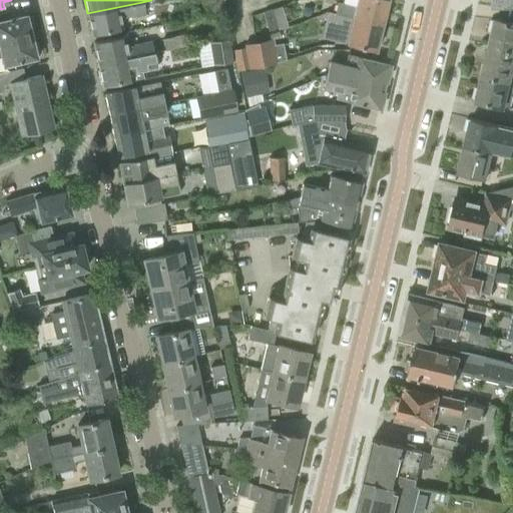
[(386,0),(355,0),(354,6),(337,2),(335,13),(352,18),(381,25),(386,0)]
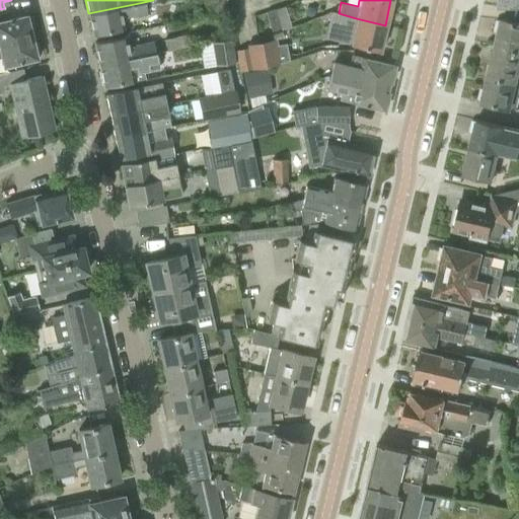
[(146,13),(144,2),(88,13),(93,35),(124,29),(122,18),(146,13)]
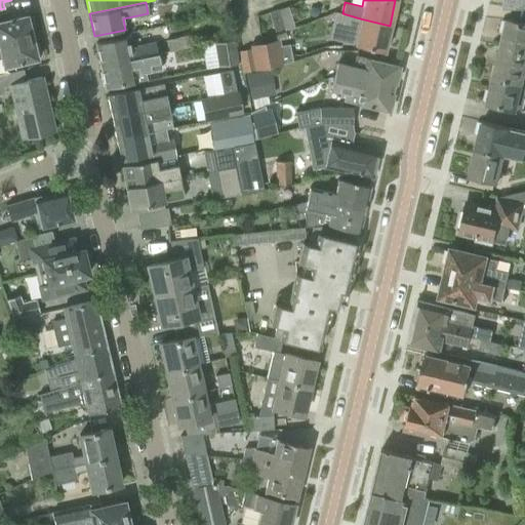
[(275,33),(295,27),(288,5),(256,14),(260,26),(272,23),(275,33)]
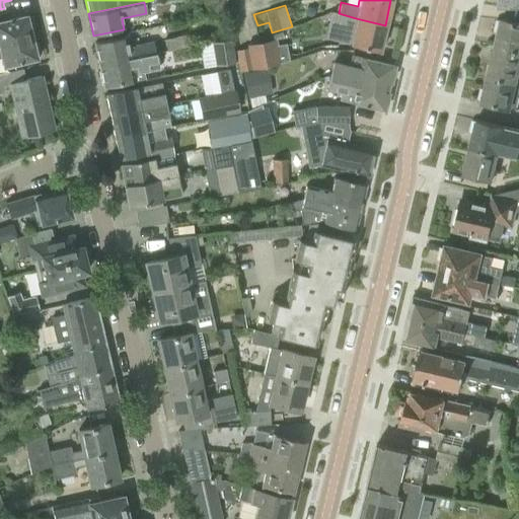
[(379,52),(384,27),(385,25),(356,18),(339,13),(330,11),(328,20),(342,23),(338,40),(350,43),(349,45),(379,52)]
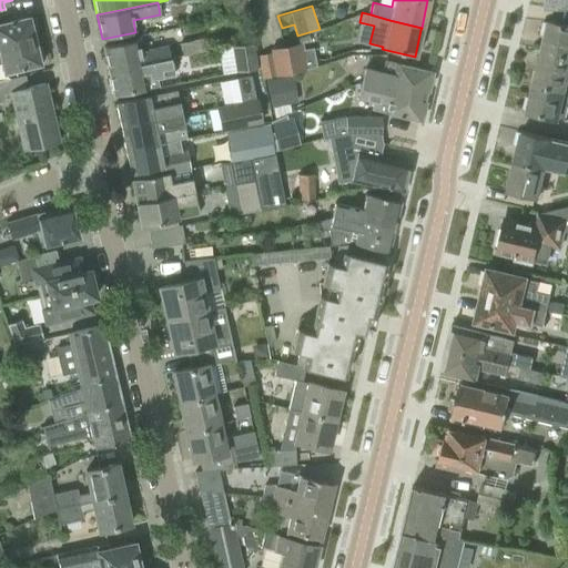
[(0,48),(33,40),(32,32),(36,31),(32,18),(29,19),(28,17),(0,23),(0,48)]
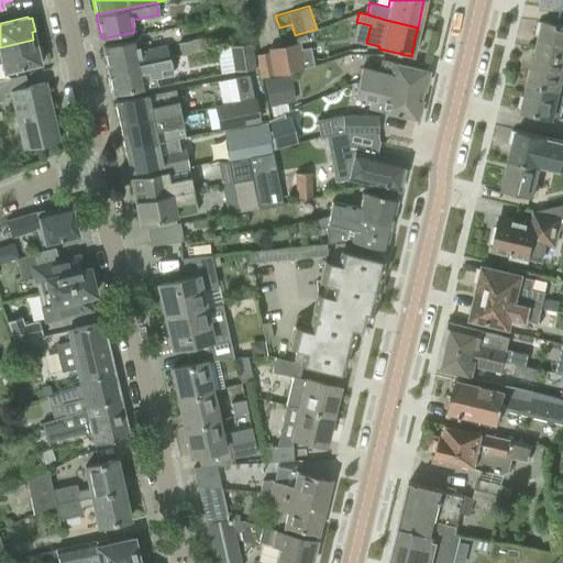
[(562,25),(542,21),(534,52),(562,58),(562,25)]
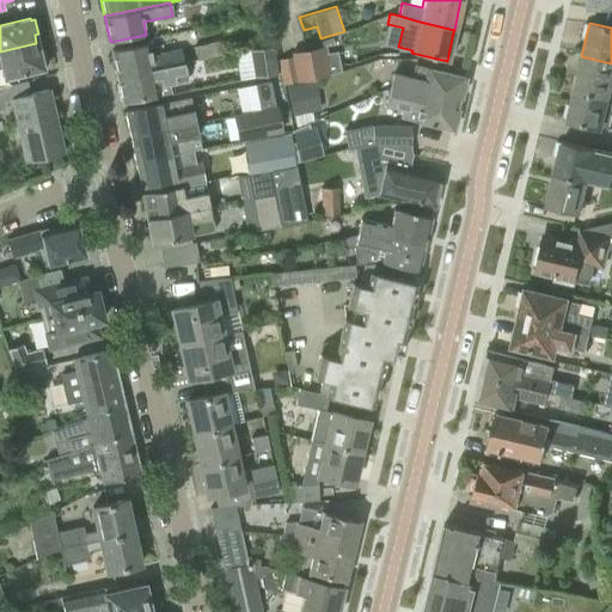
[(216,42),(193,47),(196,61),(220,55),(216,42)]
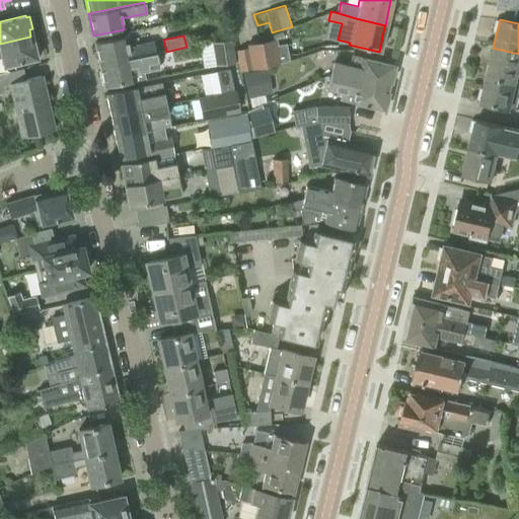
[(40,56),(36,44),(32,45),(30,36),(0,44),(0,67),(3,66),(3,67),(36,59),(35,57),(40,56)]
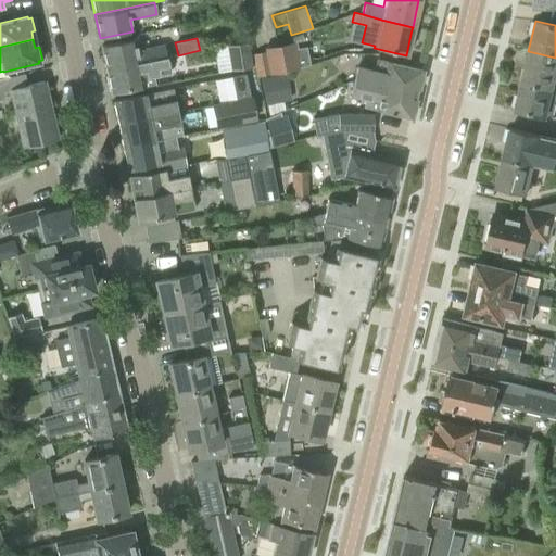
[(135,39),(123,41),(101,46),(105,70),(165,58),(163,45),(137,50),(135,39)]
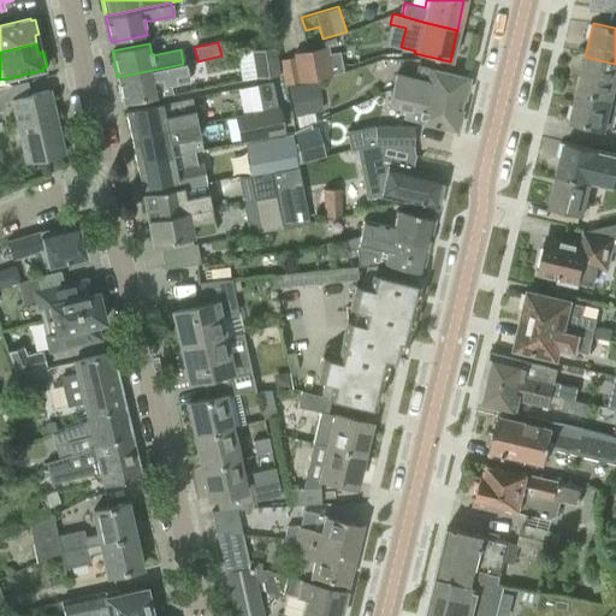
[(325,54),(324,45),(292,52),(294,58),(297,83),(330,77),(342,73),(338,52),(325,54)]
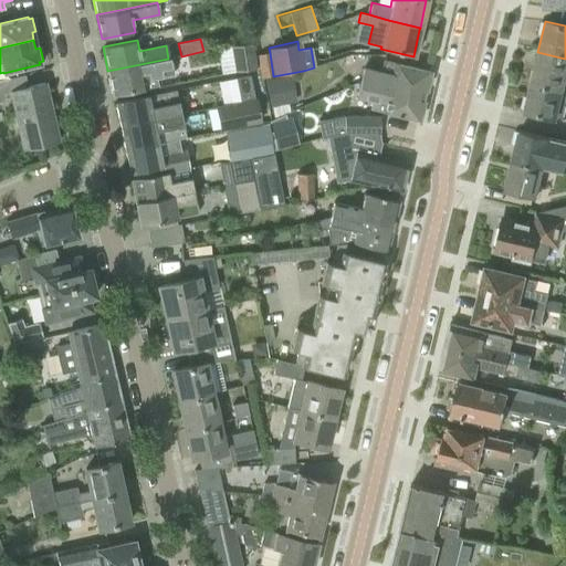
[(255,69),(253,56),(251,42),(232,45),(237,72),(255,69)]
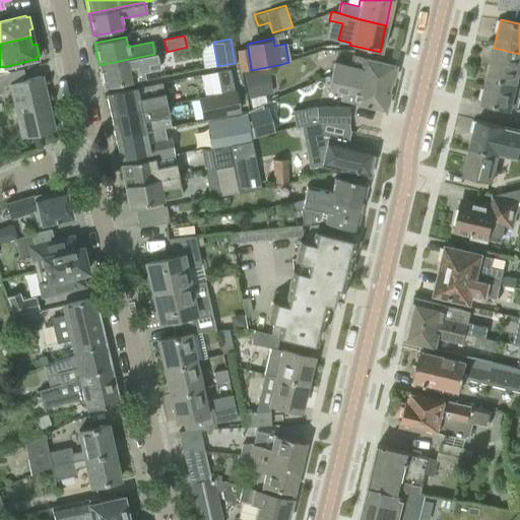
[(519,54),(494,48),(488,76),(516,83),(519,83),(519,54)]
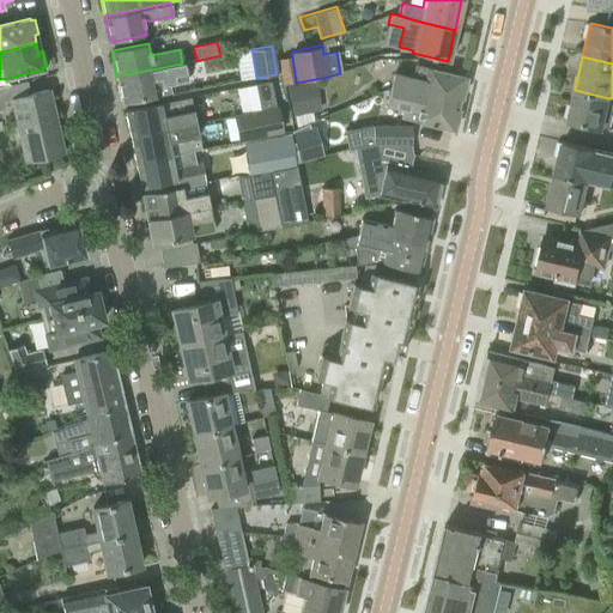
[(296,83),(292,58),(278,60),(281,85),(296,83)]
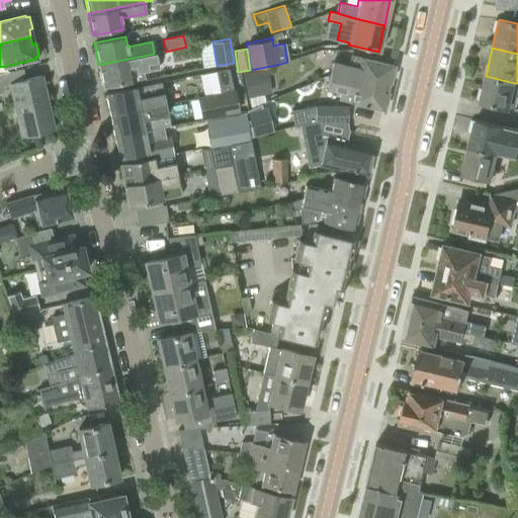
[(145,79),(143,69),(157,66),(154,54),(98,65),(103,87),(145,79)]
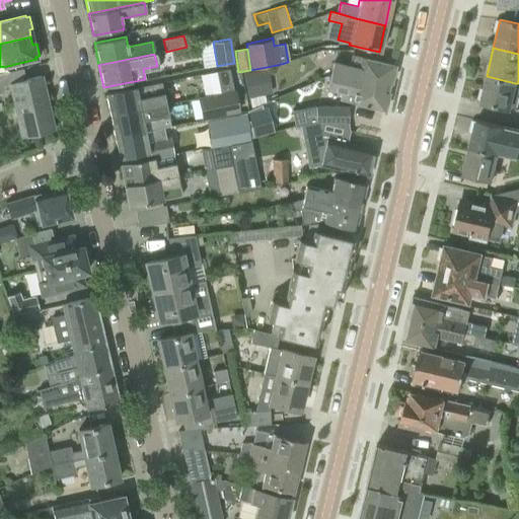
[(389,82),(393,65),(361,57),(351,55),(349,66),(332,63),(329,75),(385,88),(387,82),(389,82)]
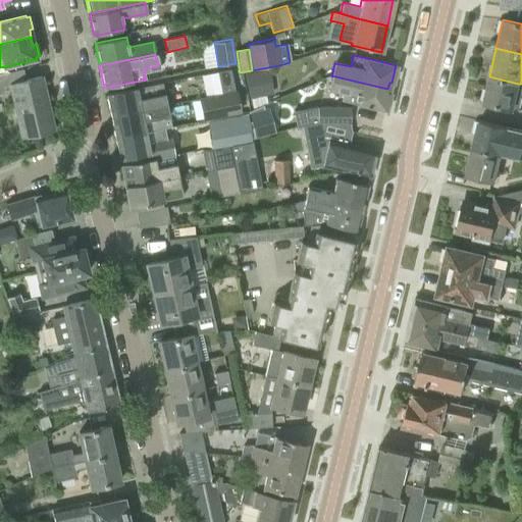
[(8,84),(20,81),(24,81),(22,69),(3,73),(0,73),(0,91),(9,89),(8,84)]
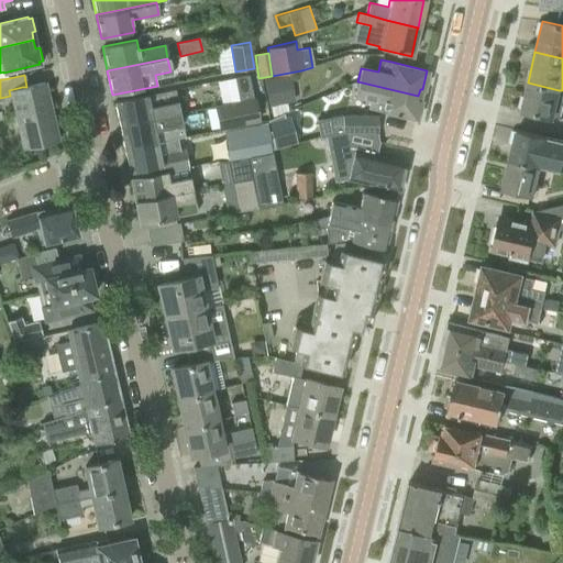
[(233,78),(238,100),(252,97),(247,75),(233,78)]
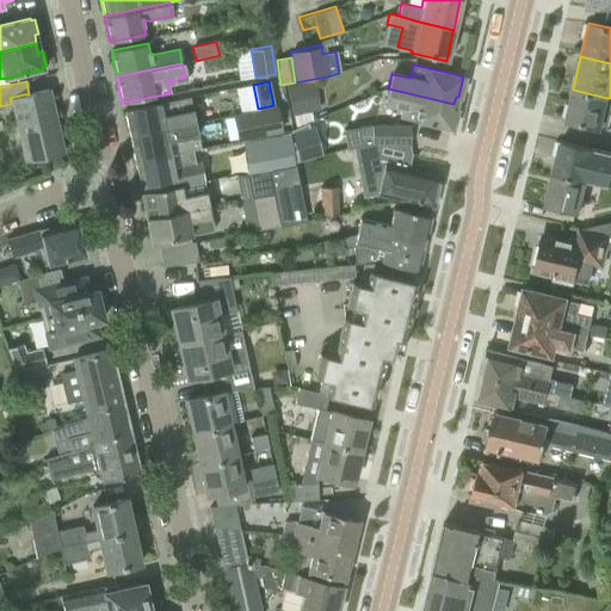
[(454,109),(454,104),(388,88),(384,103),(402,107),(400,118),(412,121),(450,130),(455,109),(454,109)]
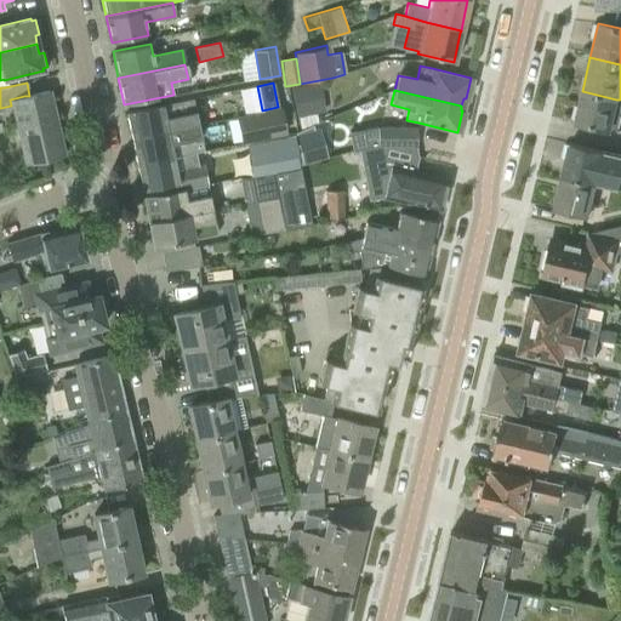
[(29,96),(24,96),(10,100),(11,106),(26,165),(64,155),(49,91),(29,96)]
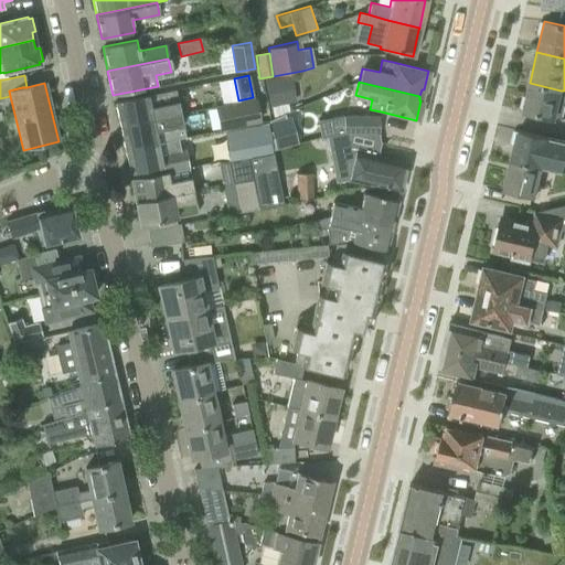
[(560,119),(563,104),(564,104),(564,91),(561,91),(530,83),(523,112),(554,119),(554,118),(560,119)]
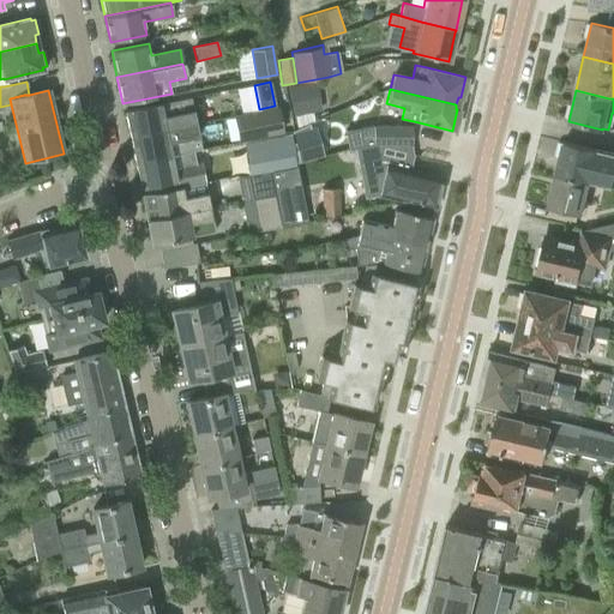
[(196,124),(192,109),(163,115),(161,103),(124,110),(130,137),(196,124)]
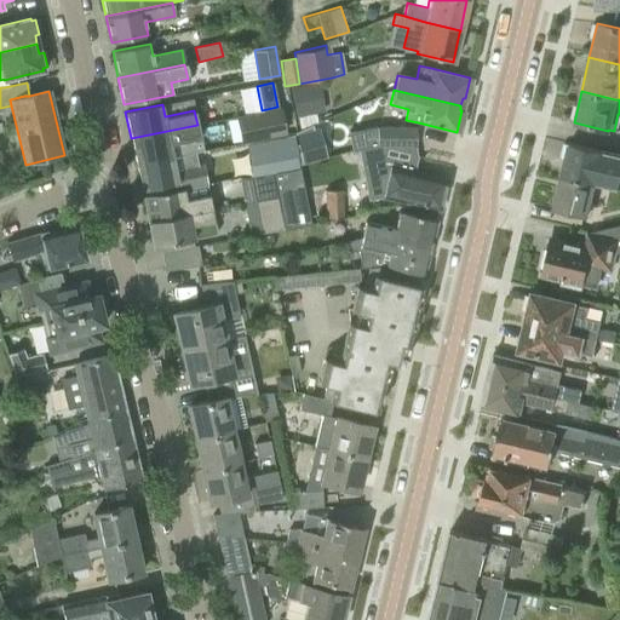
[(279,108),(277,107),(262,110),(235,116),(241,143),(286,133),(280,108),(279,108)]
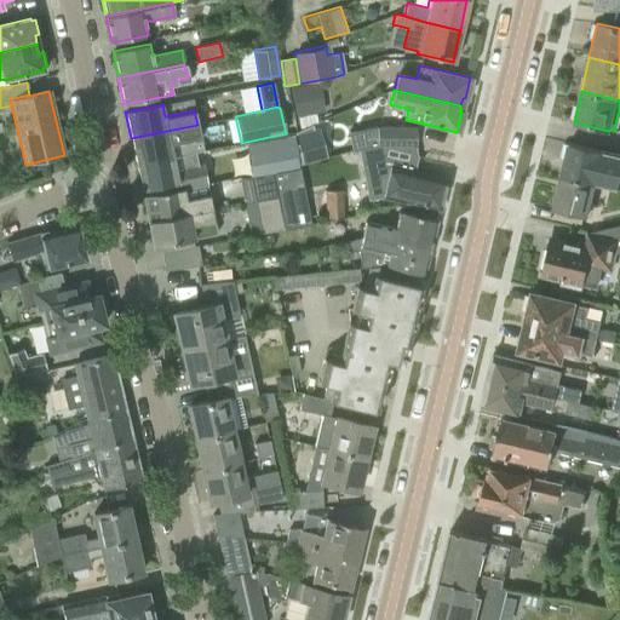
[(193,141),(200,138),(197,125),(131,138),(136,164),(195,151),(193,141)]
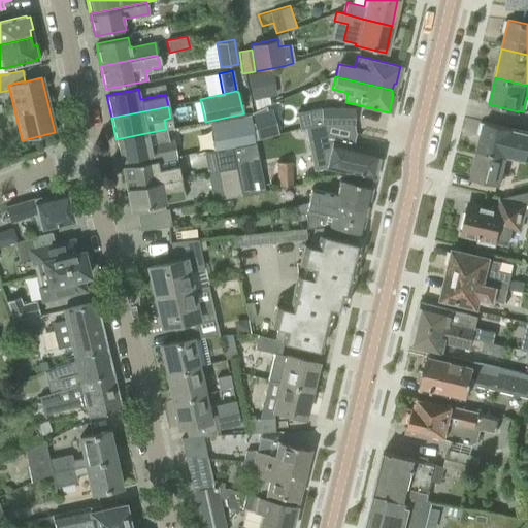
[(354,125),(354,109),(321,108),(297,112),(299,128),(321,125),(354,125)]
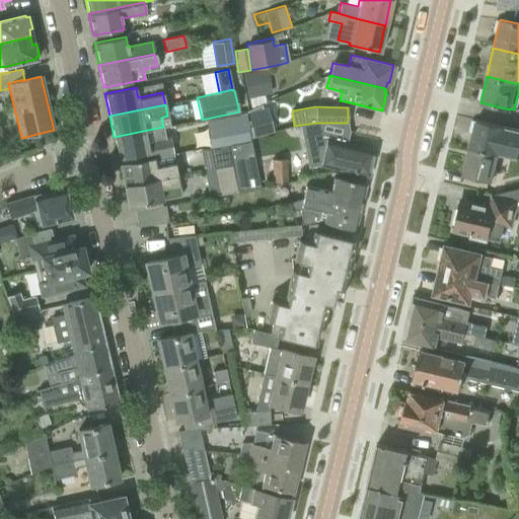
[(246,120),(217,126),(221,146),(227,144),(249,140),(246,120)]
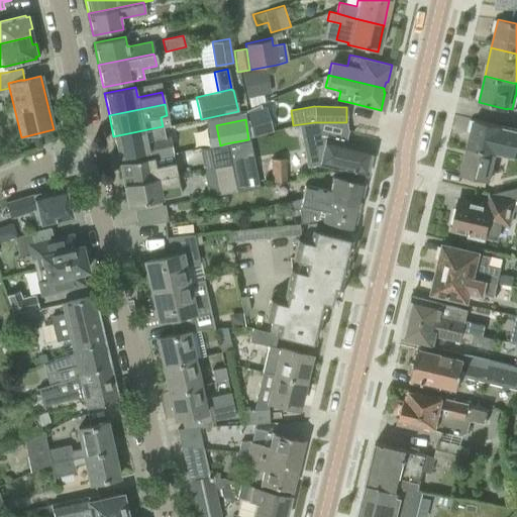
[(516,147),(516,129),(502,126),(474,119),(468,147),(495,153),(514,159),(516,147)]
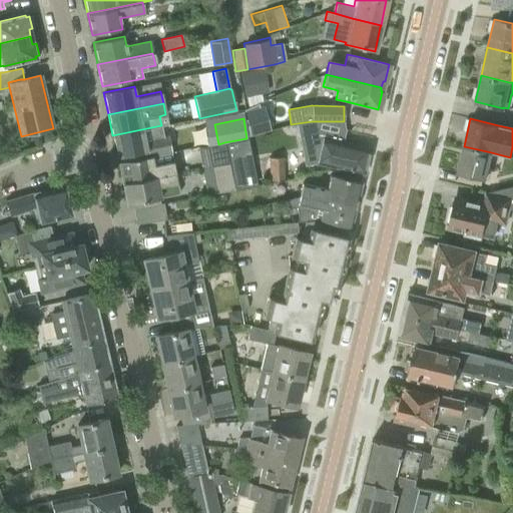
[(171,152),(168,134),(163,135),(161,125),(112,135),(117,157),(142,152),(143,157),(171,152)]
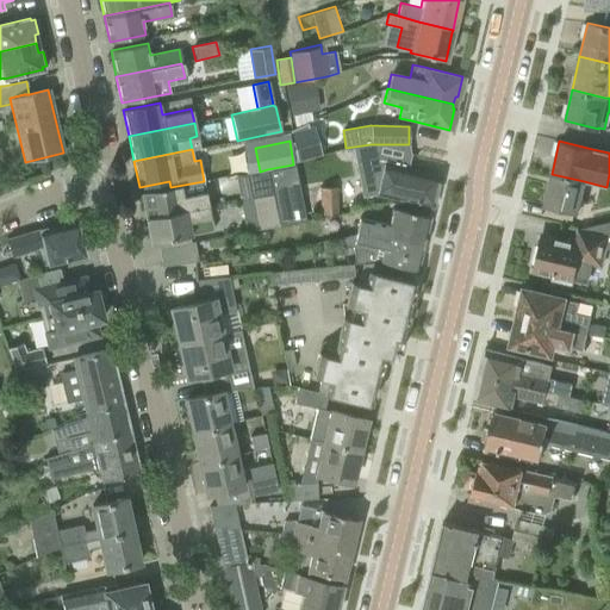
[(431,206),(439,176),(405,169),(406,162),(379,156),(372,154),(355,157),(362,195),(375,193),(431,206)]
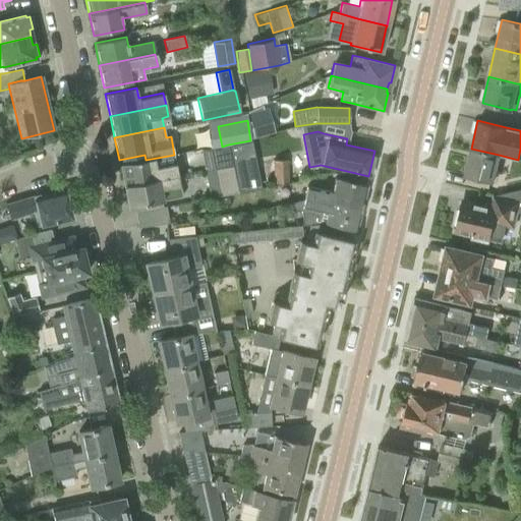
[(232,165),(228,145),(222,147),(211,149),(214,168),(232,165)]
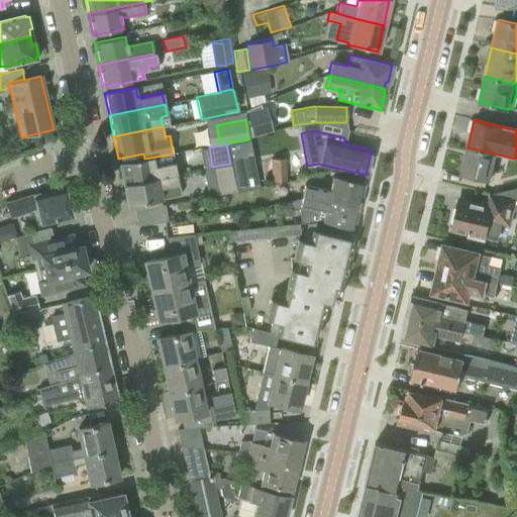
[(489,181),(495,153),(468,147),(460,175),(489,181)]
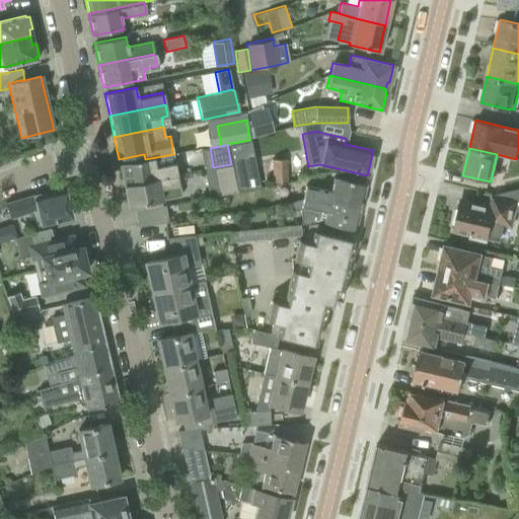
[(177,174),(175,162),(173,154),(145,159),(119,164),(123,186),(177,174)]
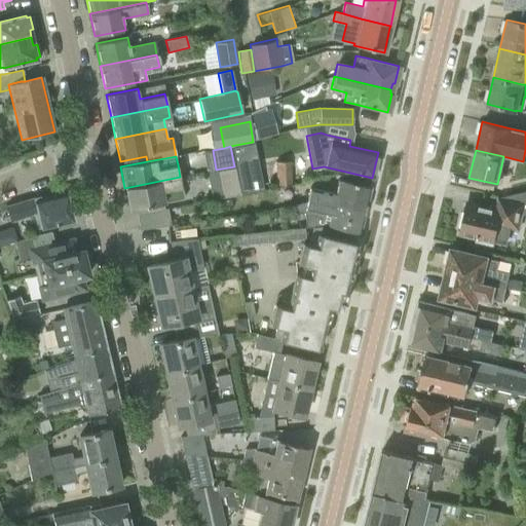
[(290,161),(275,161),(276,185),(291,185),(290,161)]
